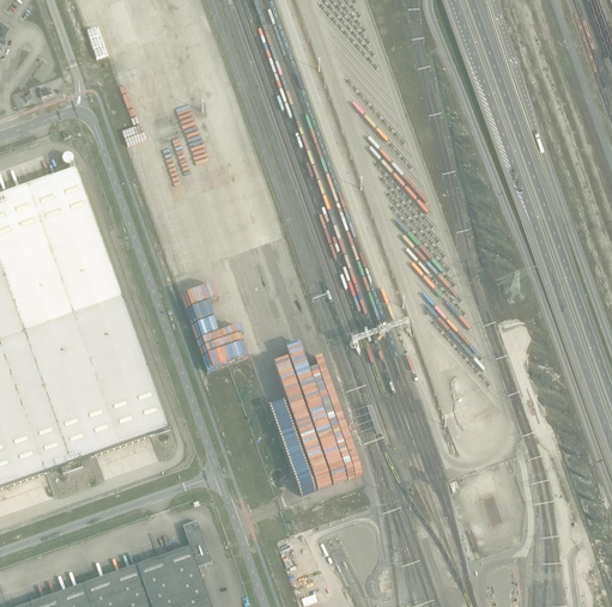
[(91,35),(98,31),(94,18),(85,20),(91,35)]
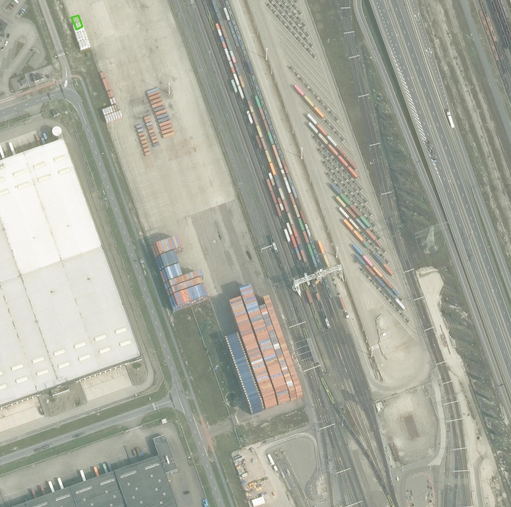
[(140,91),(143,90),(143,63),(143,62),(134,65),(134,66),(138,77),(136,78),(140,91)]
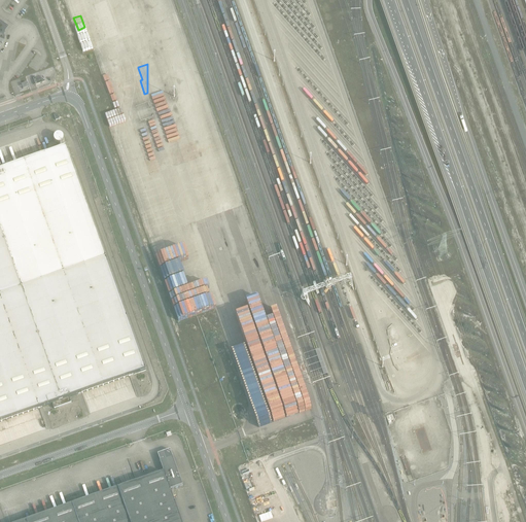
[(44,77),(42,72),(33,75),(34,80),(44,77)]
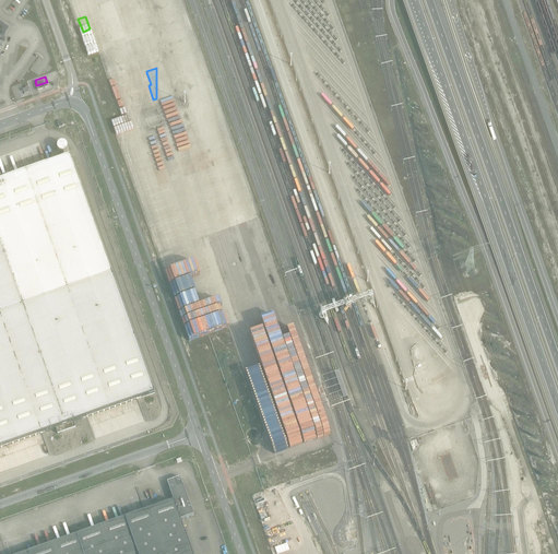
[(66,142),(66,140),(64,139),(63,138),(62,137),(61,137),(60,137),(59,138),(58,139),(57,140),(57,142),(57,143),(58,145),(59,145),(61,146),(62,146),(63,145),(64,145),(66,143),(66,142)]
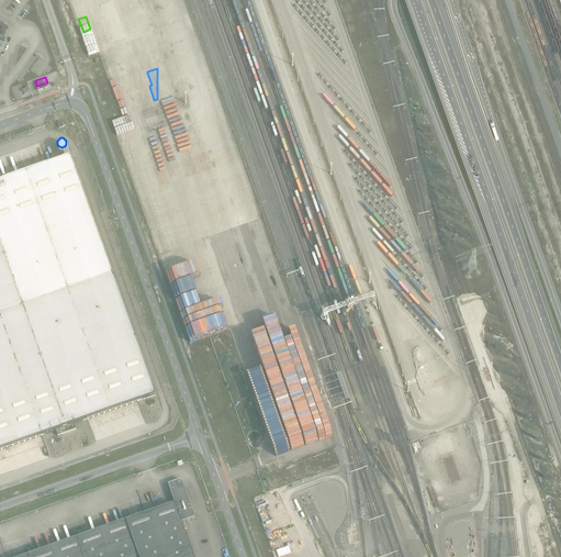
[(112,270),(71,157),(70,152),(0,176),(0,445),(41,431),(55,425),(56,431),(75,424),(73,419),(87,414),(137,396),(155,390),(112,270)]
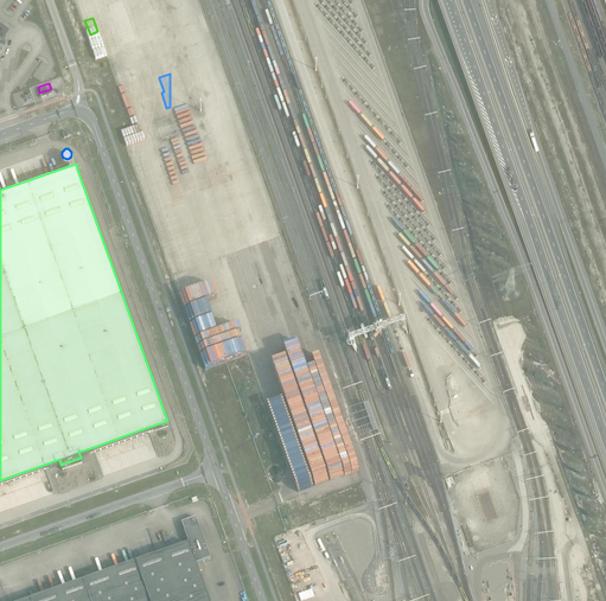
[(167,216),(168,183),(166,177),(159,179),(160,183),(157,184),(160,191),(160,192),(167,216)]
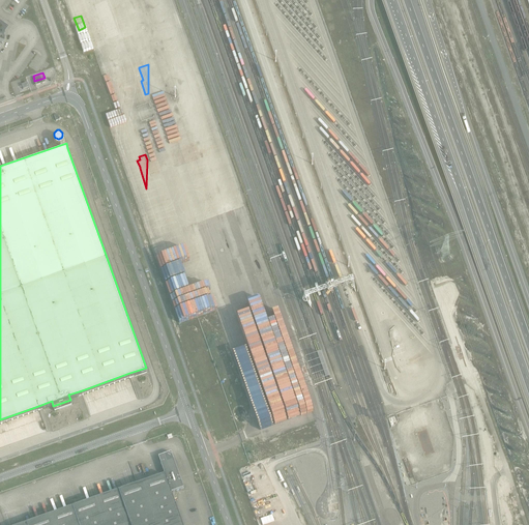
[(170,447),(162,450),(157,451),(164,470),(7,524),(182,524),(170,488),(182,483),(170,447)]
